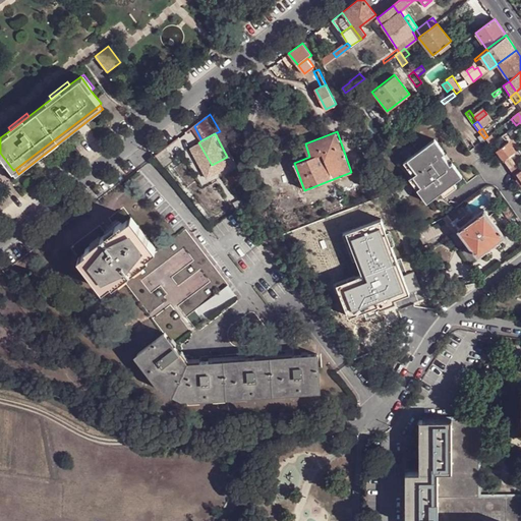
[(168,169),(189,153),(178,137),(157,155),(168,169)]
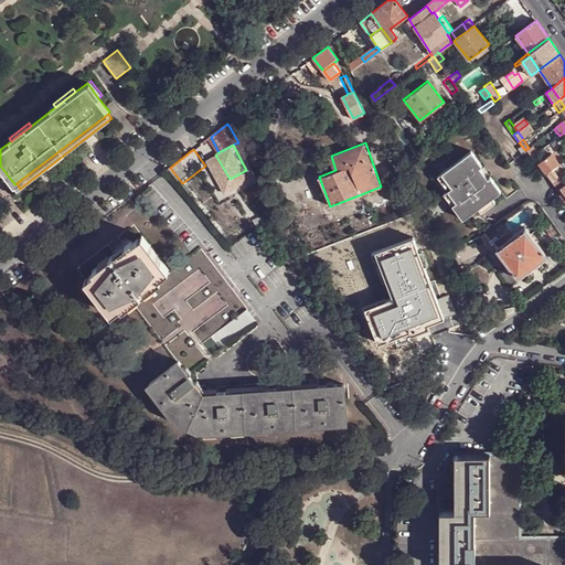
[(558,163),(551,152),(537,161),(545,173),(553,168),(558,163)]
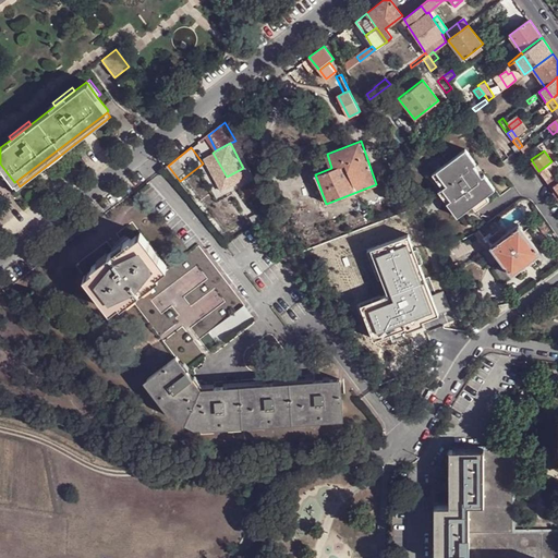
[(464,155),(433,179),(443,192),(439,195),(460,220),(494,194),(484,181),(482,183),(472,170),(474,168),(464,155)]
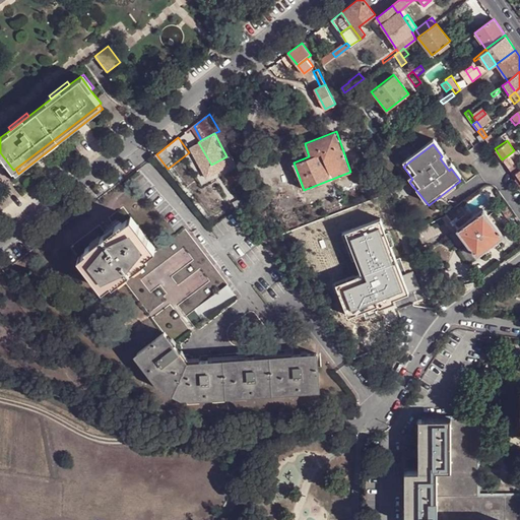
[(509,154),(502,159),(513,175),(515,173),(519,170),(509,154)]
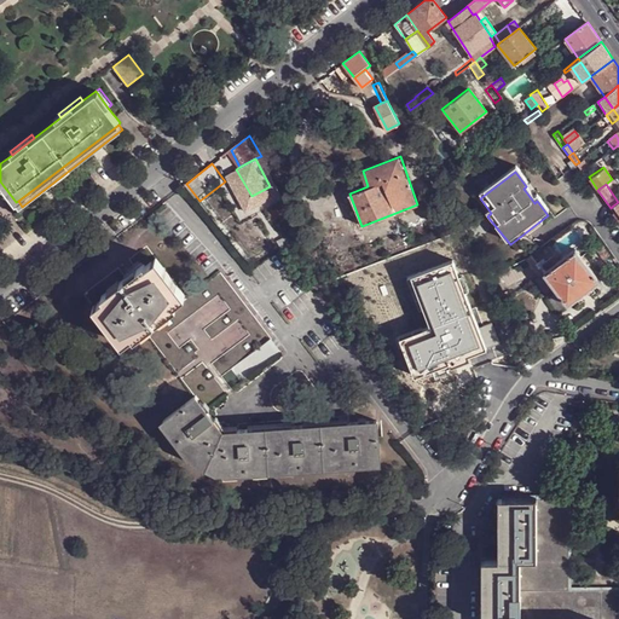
[(573,248),(542,272),(566,304),(574,298),(589,287),(597,279),(573,248)]
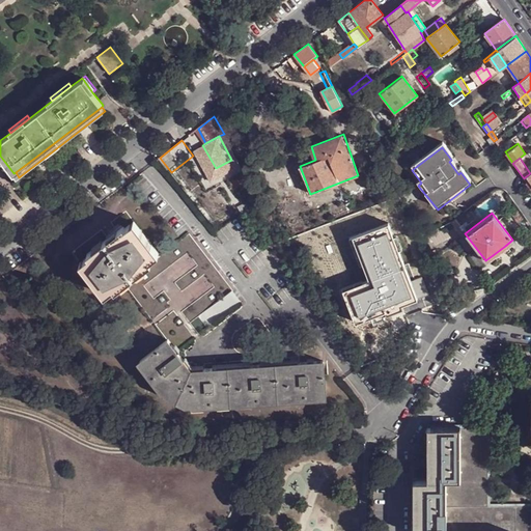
[(159,254),(133,222),(124,228),(123,227),(105,241),(107,243),(95,251),(93,249),(87,254),(88,256),(80,263),(105,296),(113,288),(115,290),(121,285),(120,284),(132,275),(143,266),(145,268),(151,263),(149,261),(159,254)]
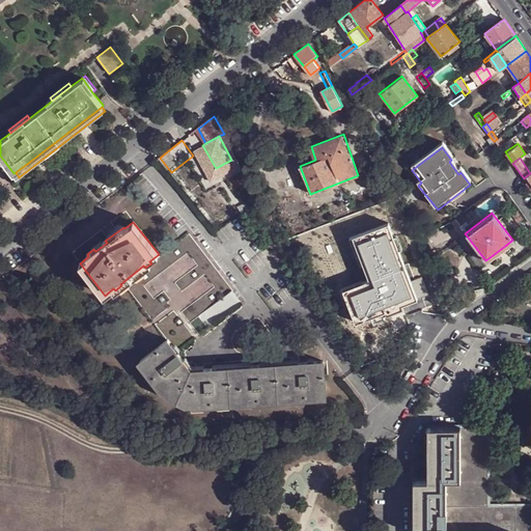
[(239,300),(188,232),(159,254),(149,261),(151,263),(145,268),(133,277),(124,283),(168,339),(173,346),(177,344),(178,345),(213,319),(239,300)]
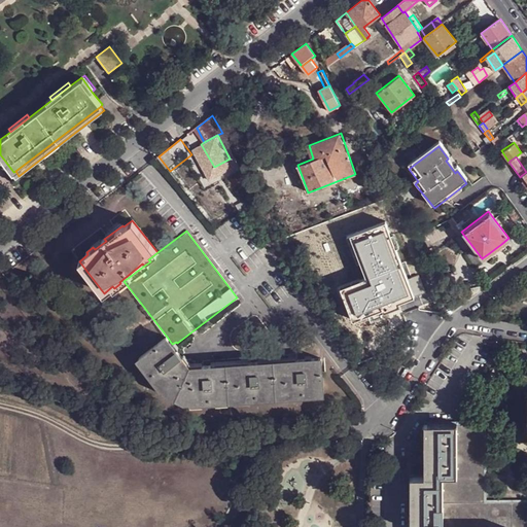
[(106,241),(104,239),(93,247),(95,249),(106,241)]
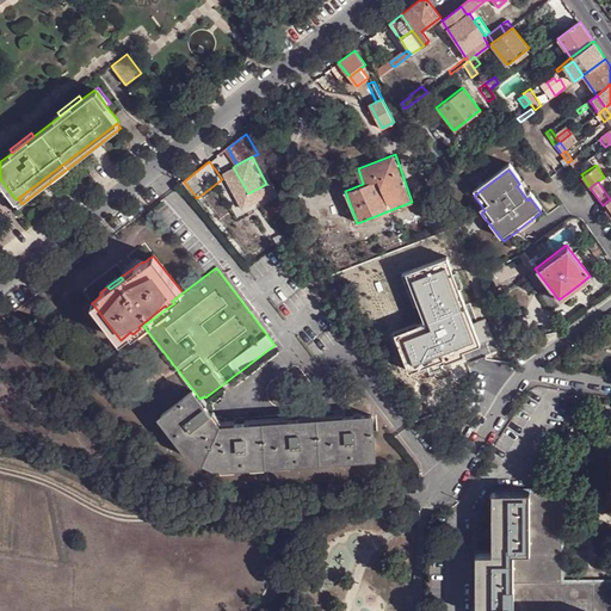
[(571,300),(586,289),(581,283),(567,294),(571,300)]
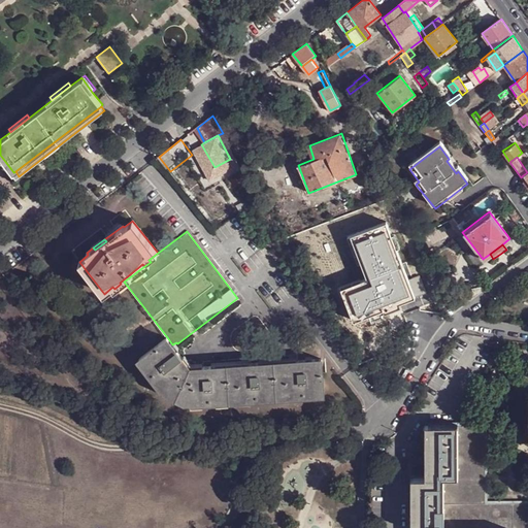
[(144,266),(142,264),(131,273),(132,275),(144,266)]
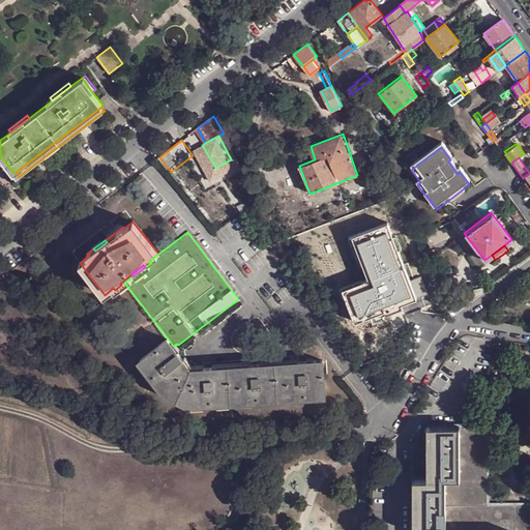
[(133,276),(131,274),(120,284),(121,285),(124,283),(133,276)]
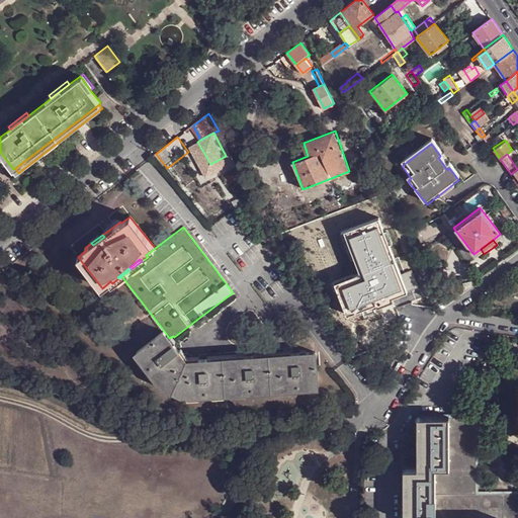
[(172,386),(185,358),(177,348),(174,344),(169,338),(164,331),(138,351),(146,362),(148,361),(153,368),(152,368),(160,380),(161,379),(165,383),(172,386)]
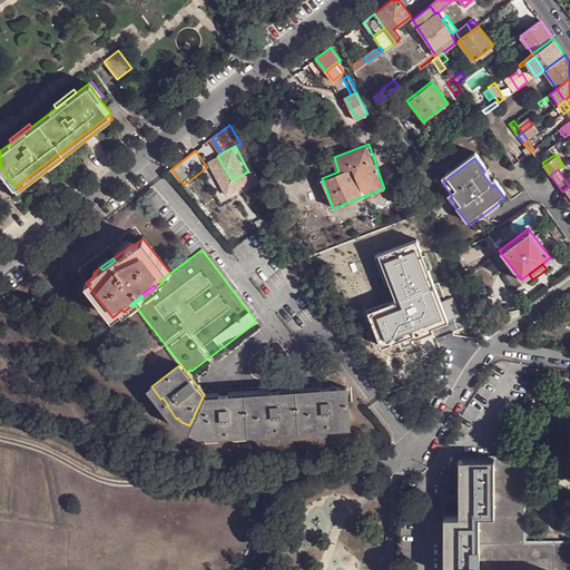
[(204,394),(206,390),(198,380),(195,383),(204,394)]
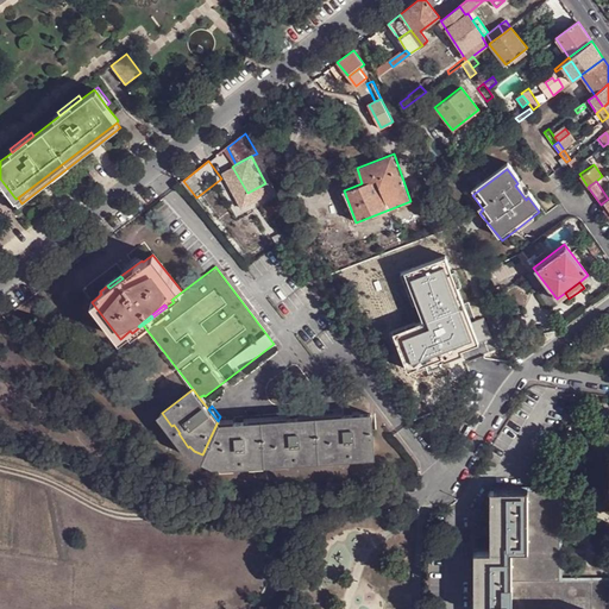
[(169,428),(171,426),(162,413),(157,416),(168,429),(169,428)]
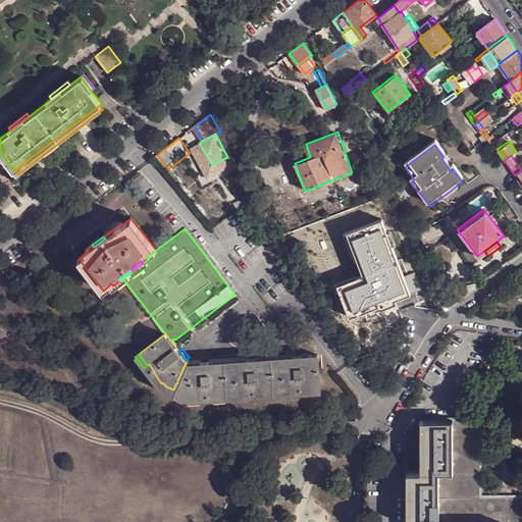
[(319,387),(316,354),(308,354),(301,355),(291,355),(270,356),(272,389),(293,388),(292,387),(303,386),(303,388),(318,387),(319,387)]
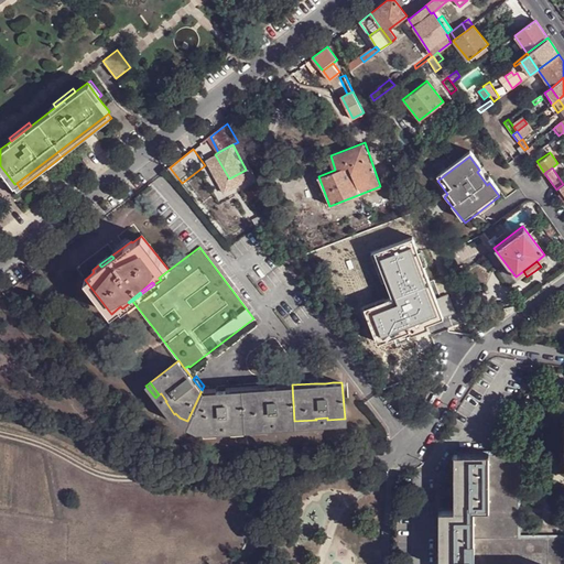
[(294,421),(292,384),(273,386),(263,387),(241,388),(245,424),(270,422),(271,421),(282,421),(282,422),(294,421)]
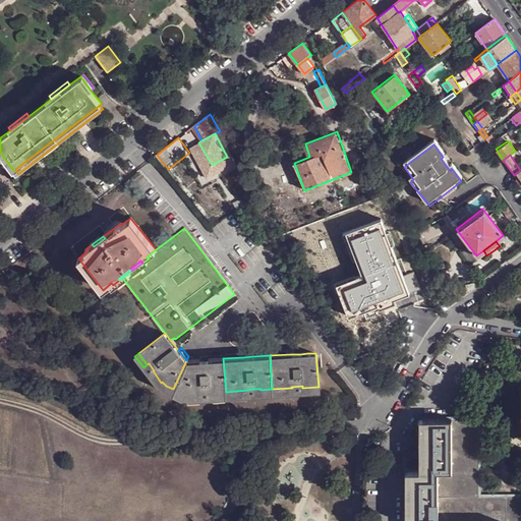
[(378,366),(373,356),(364,360),(369,369),(378,366)]
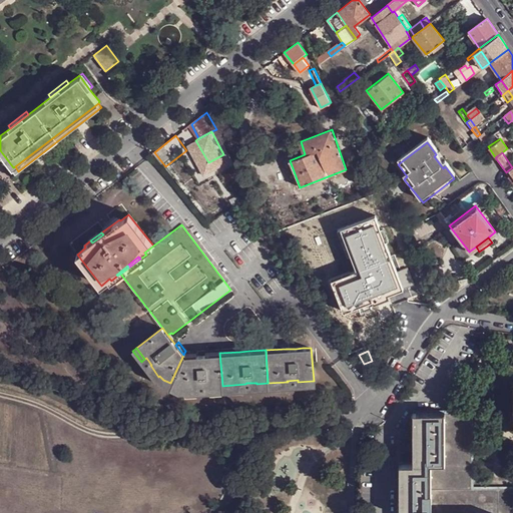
[(222,386),(219,353),(203,354),(195,354),(183,355),(170,383),(176,387),(182,387),(182,388),(196,387),(196,386),(208,385),(208,386),(222,386)]
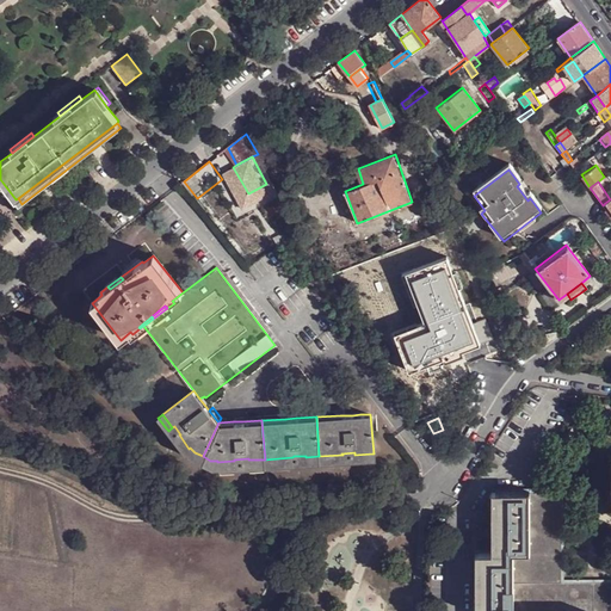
[(176,437),(179,434),(180,434),(174,426),(172,427),(170,430),(176,437)]
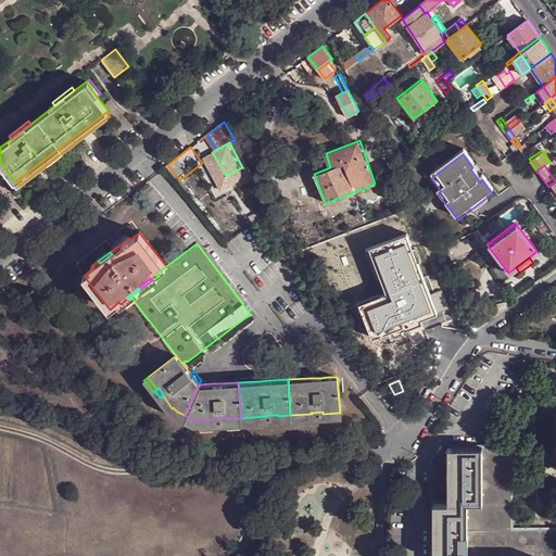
[(163,395),(160,397),(159,399),(168,411),(169,411),(172,408),(163,395)]
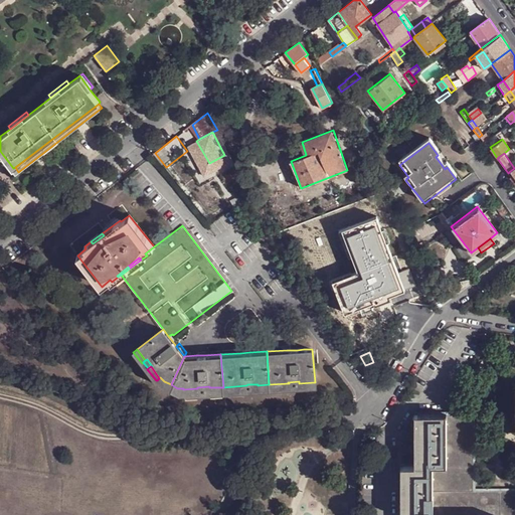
[(184,392),(183,389),(183,388),(177,388),(171,384),(164,381),(160,377),(159,378),(157,380),(161,385),(177,392),(184,392)]
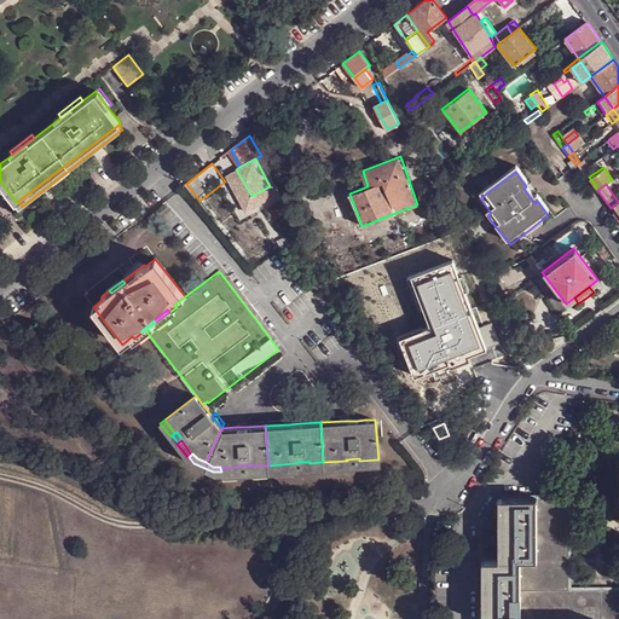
[(567,496),(536,497),(536,559),(520,559),(520,618),(618,618),(618,588),(570,590),(567,496)]
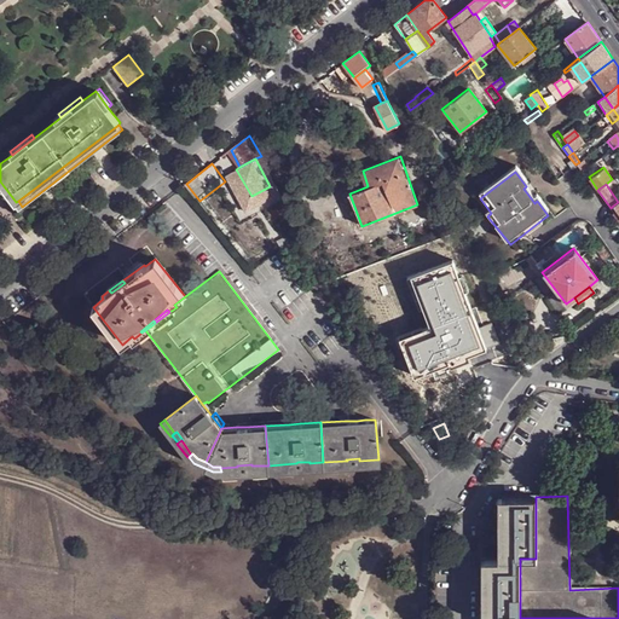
[(503,497),(502,559),(520,559),(536,559),(536,497),(503,497)]
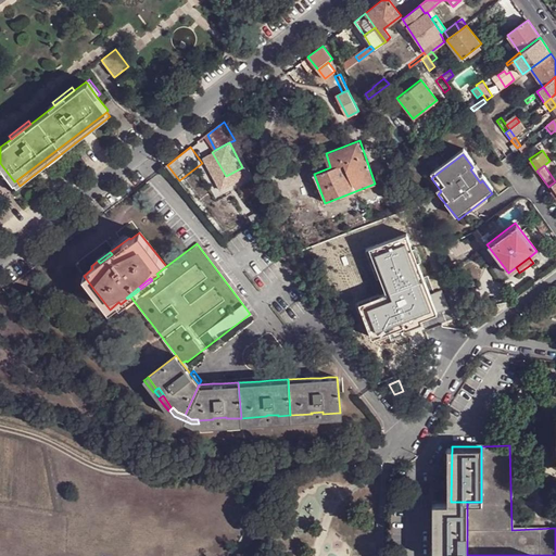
[(437,555),(467,555),(467,502),(451,502),(437,503),(437,555)]
